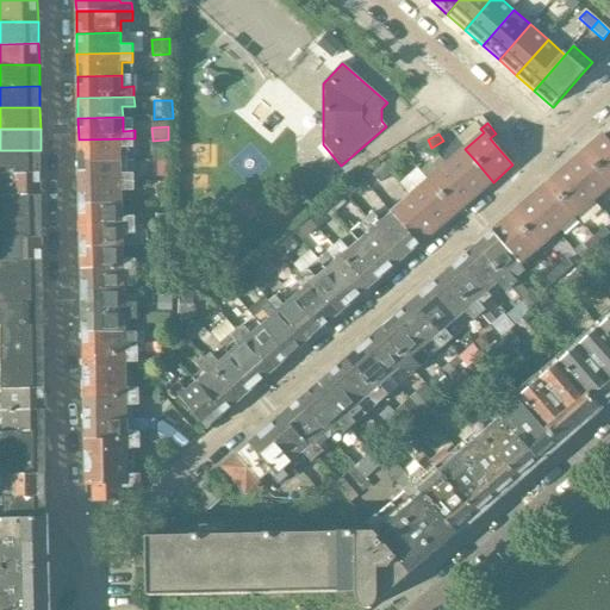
[(609,142),(604,136),(585,151),(609,180),(609,142)]
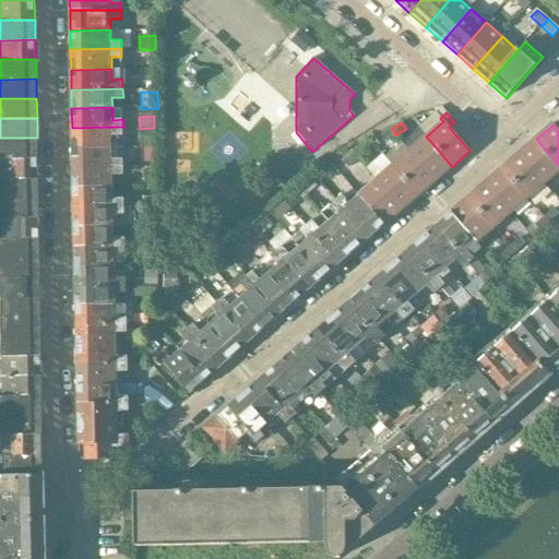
[(113,146),(113,135),(123,135),(123,127),(72,128),(72,146),(113,146)]
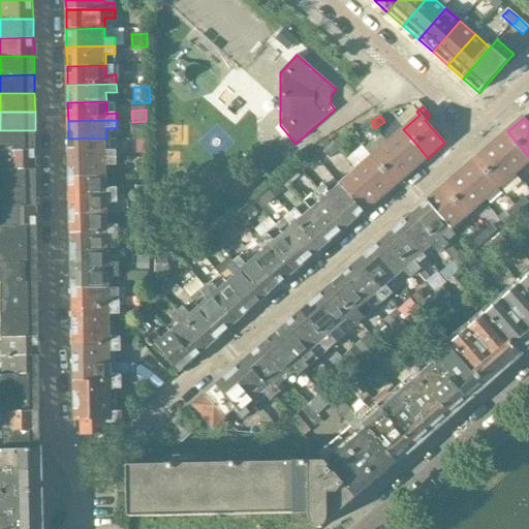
[(132,139),(147,139),(146,121),(132,122),(132,139)]
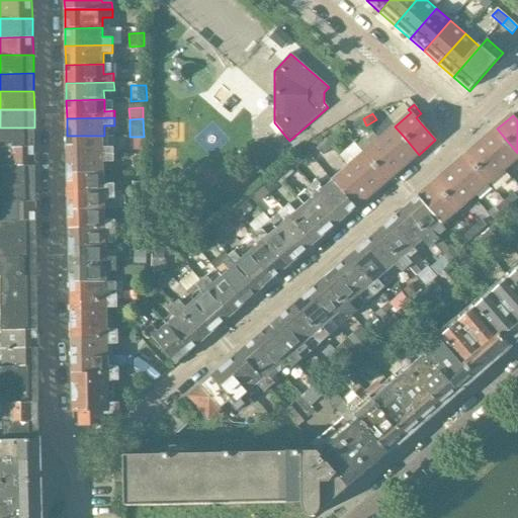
[(366,125),(363,118),(353,124),(356,131),(366,125)]
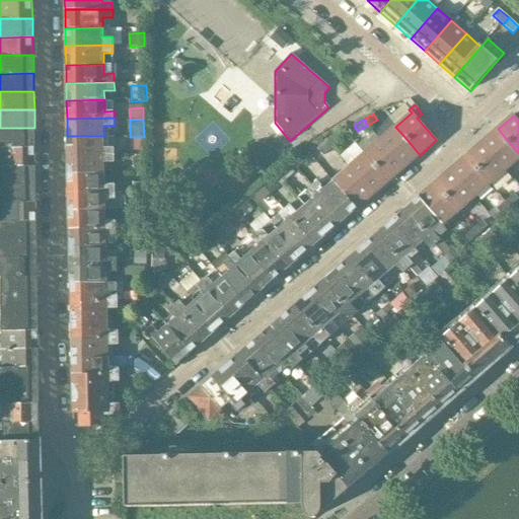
[(420,155),(405,138),(395,127),(379,141),(389,152),(403,168),(420,155)]
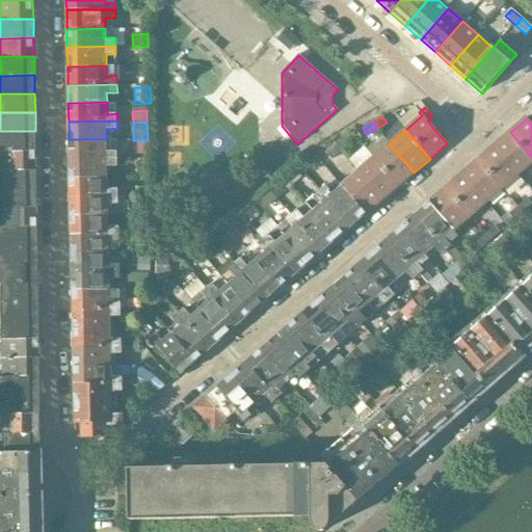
[(0,151),(35,150),(35,131),(0,131),(0,151)]
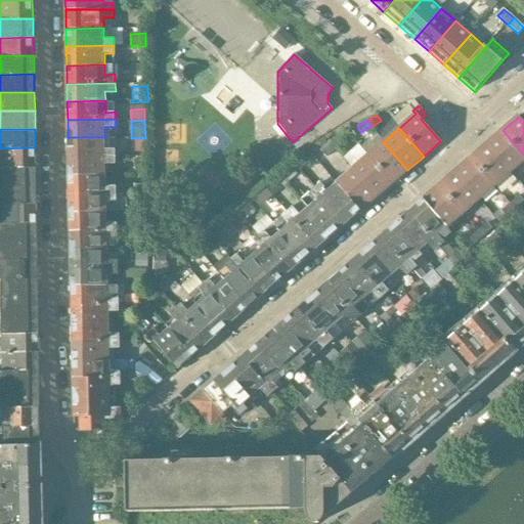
[(523,160),(523,155),(503,130),(487,143),(512,171),(523,160)]
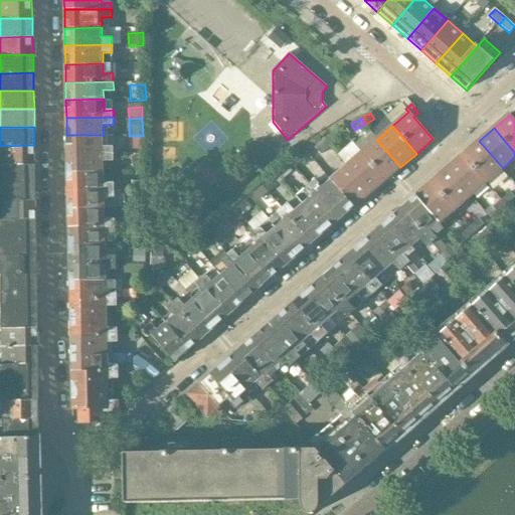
[(104,146),(104,135),(66,135),(66,153),(115,153),(115,146),(104,146)]
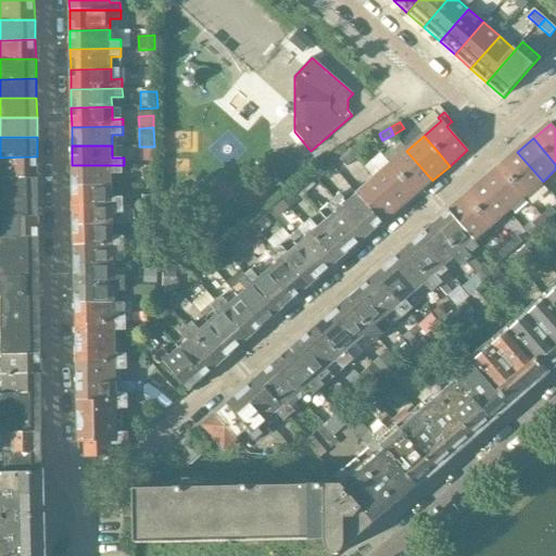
[(356,159),(365,151),(361,146),(351,153),(356,159)]
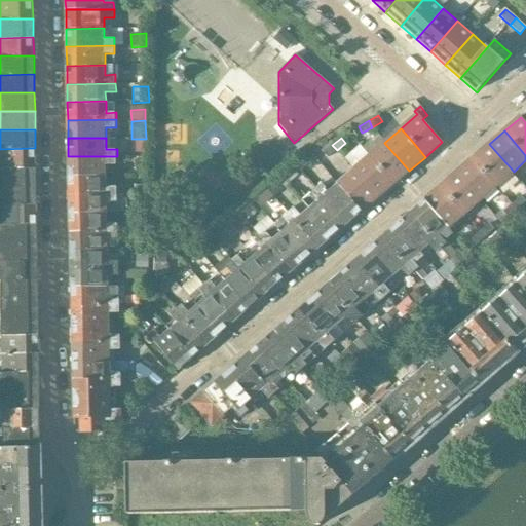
[(409,171),(395,154),(384,143),(369,157),(378,167),(392,185),(409,171)]
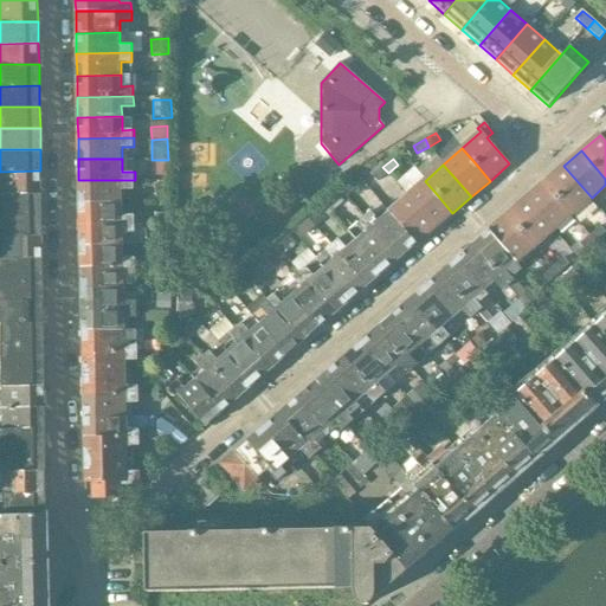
[(592,198),(563,166),(545,182),(573,214),(592,198)]
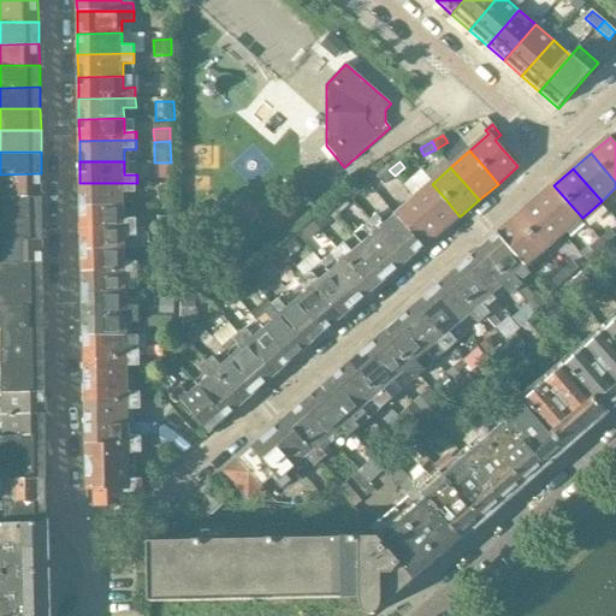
[(384,185),(395,176),(389,170),(378,179),(384,185)]
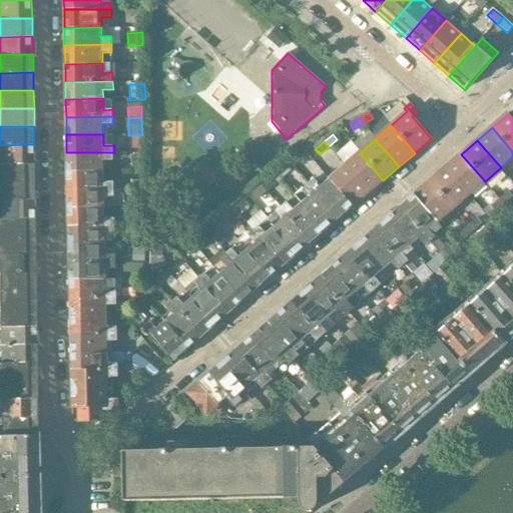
[(0,163),(35,163),(34,144),(0,145),(0,163)]
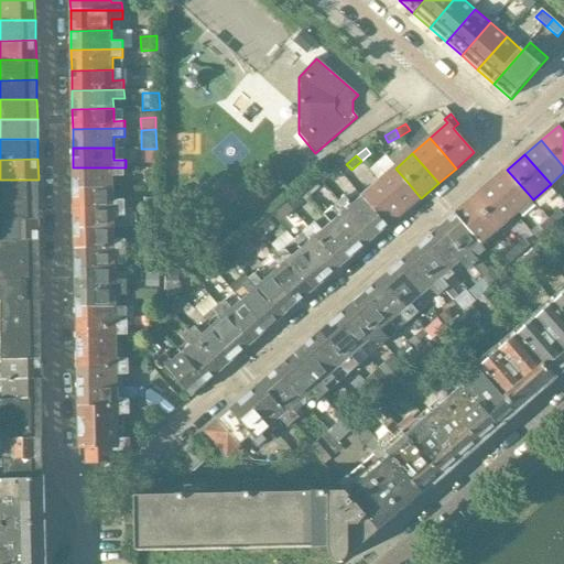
[(115,187),(115,176),(126,176),(126,167),(73,167),(74,187),(115,187)]
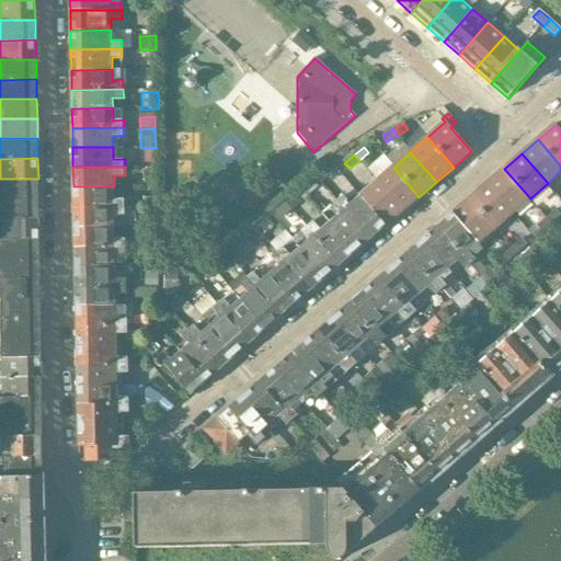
[(321,183),(333,172),(328,167),(316,176),(321,183)]
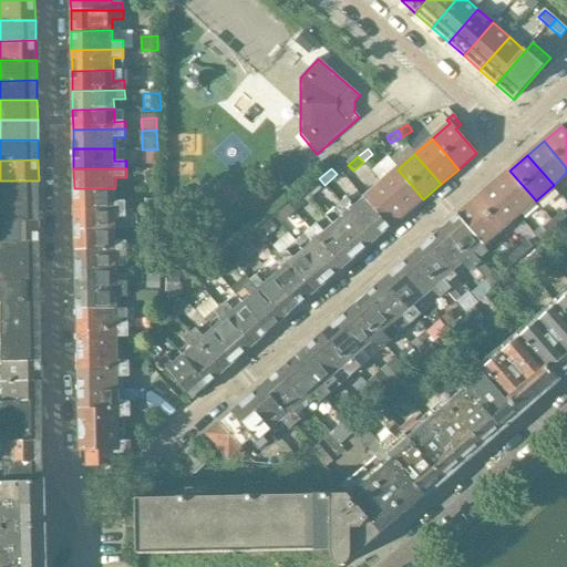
[(423,199),(408,181),(398,169),(380,184),(390,196),(406,214),(423,199)]
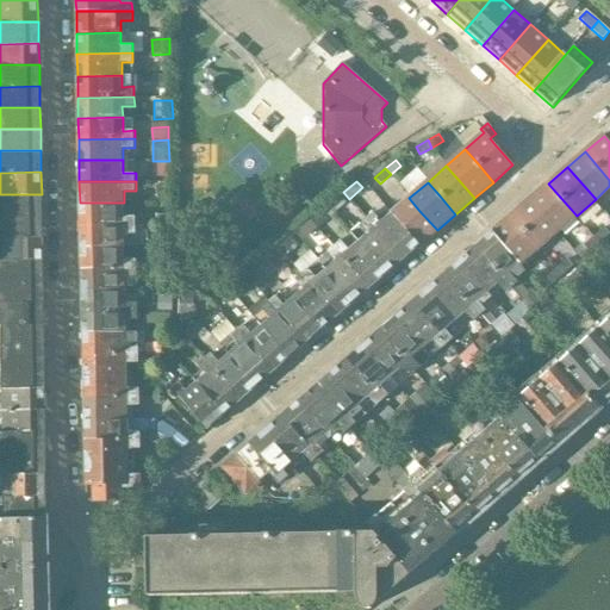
[(577,216),(548,184),(530,199),(558,232),(577,216)]
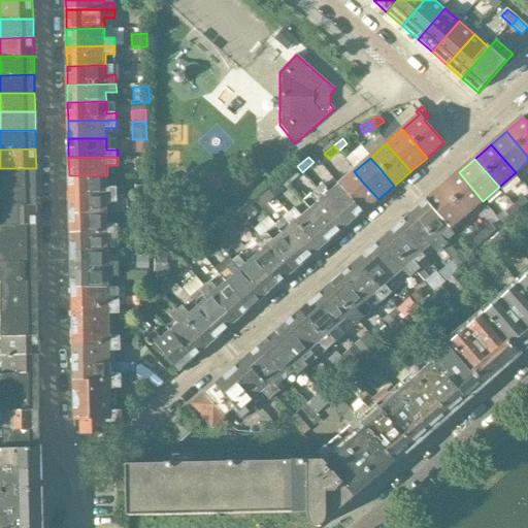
[(0,188),(36,187),(36,168),(0,168),(0,188)]
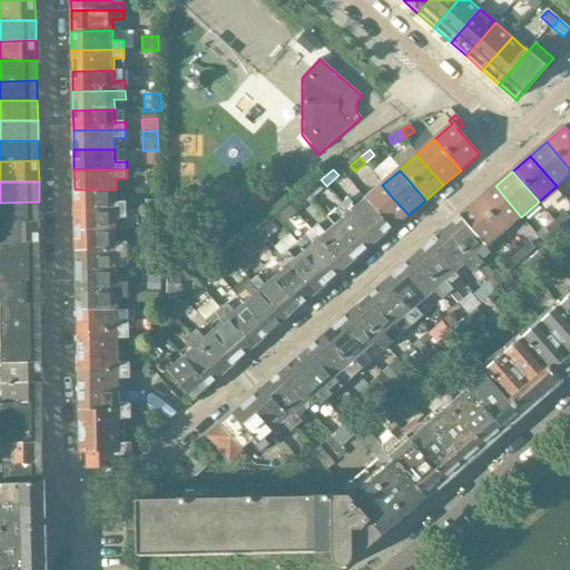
[(312,200),(322,192),(323,190),(316,183),(305,193),(312,200)]
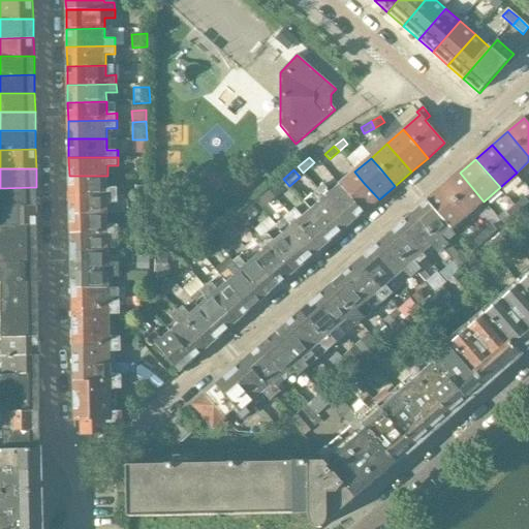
[(379,199),(364,183),(354,172),(339,185),(341,186),(349,195),(364,213),(379,199)]
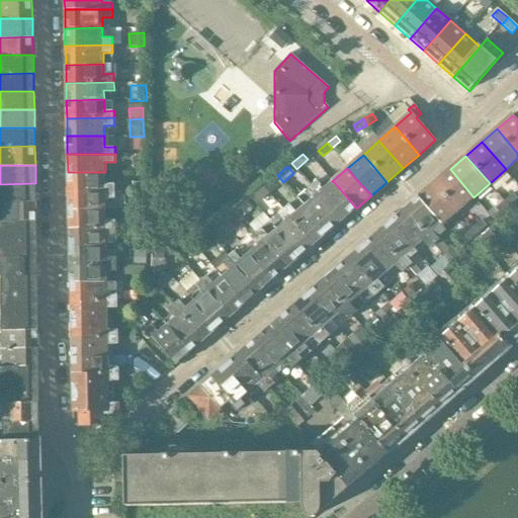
[(473,197),(450,169),(434,183),(457,210),(473,197)]
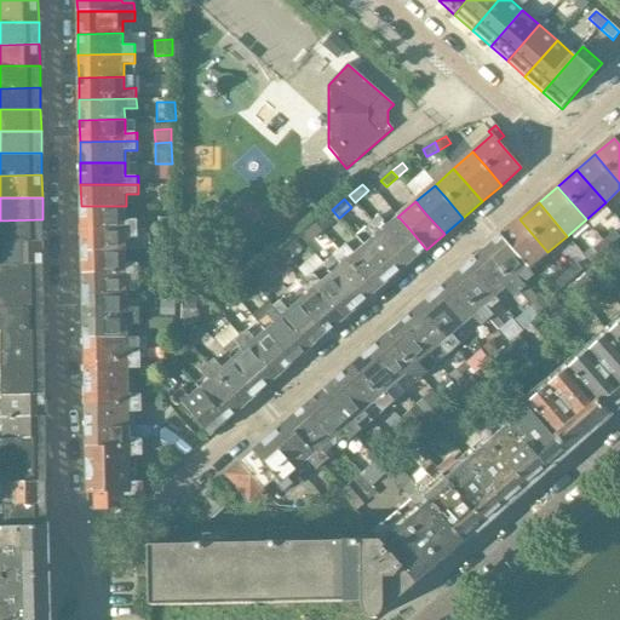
[(126,219),(126,206),(81,206),(81,229),(138,228),(138,218),(126,219)]
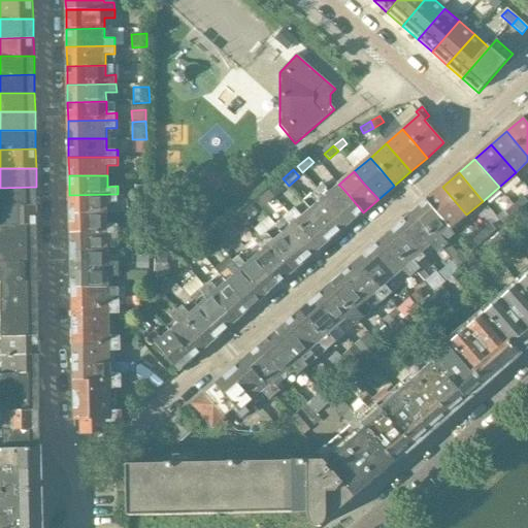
[(286,189),(279,180),(268,190),(275,198),(286,189)]
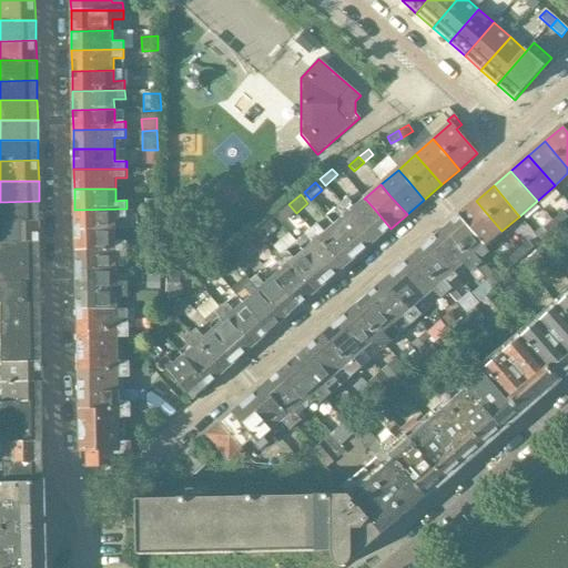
[(391,229),(375,210),(366,200),(356,208),(348,199),(343,204),(375,242),(391,229)]
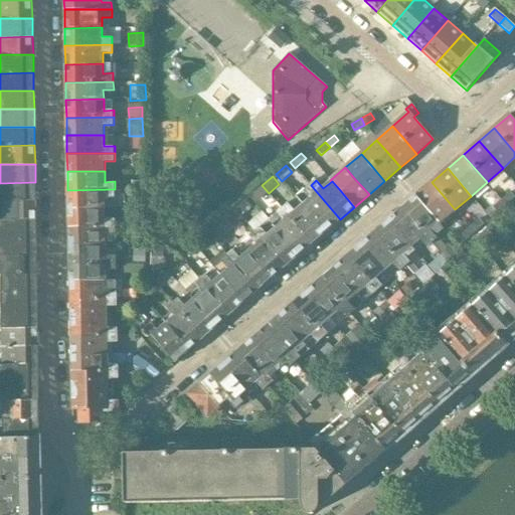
[(0,201),(36,201),(35,182),(0,183),(0,201)]
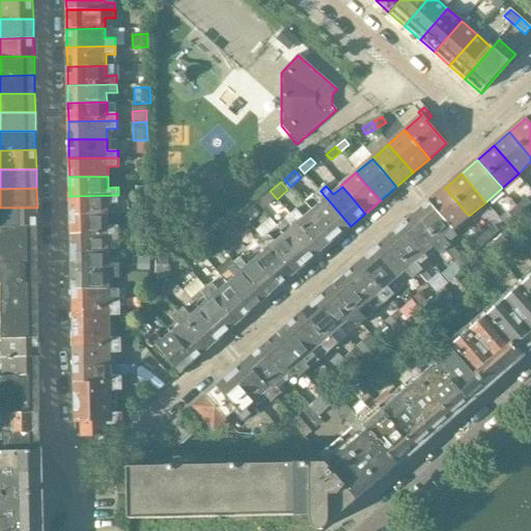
[(469,216),(445,188),(428,202),(453,230),(469,216)]
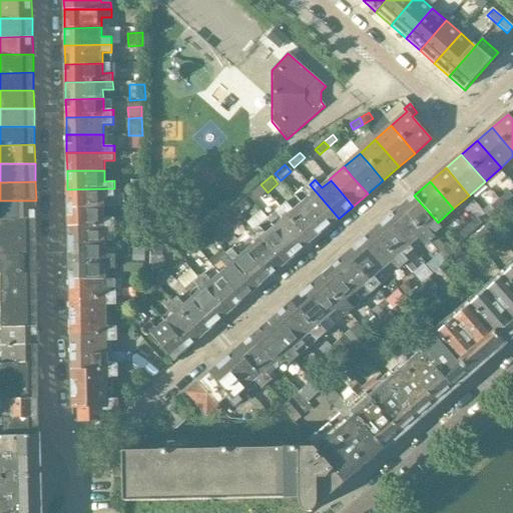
[(339,218),(310,184),(304,189),(312,197),(303,204),(326,230),(339,218)]
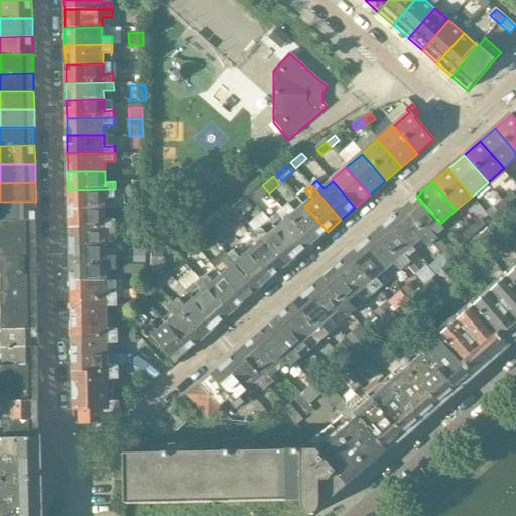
[(268,194),(262,186),(253,195),(258,200),(262,200),(268,194)]
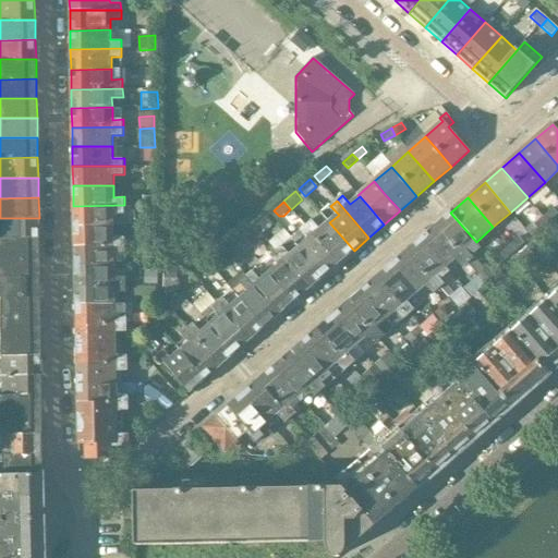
[(114,223),(114,214),(124,214),(124,205),(73,206),(74,225),(114,223)]
